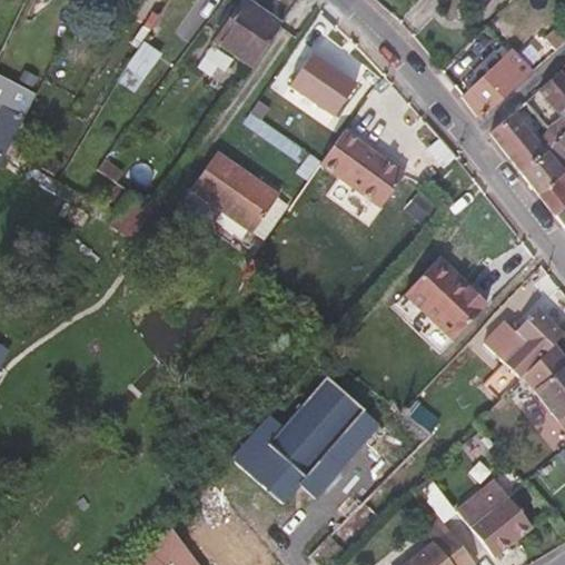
[(129,17),(139,0),(131,0),(122,12),(129,17)]
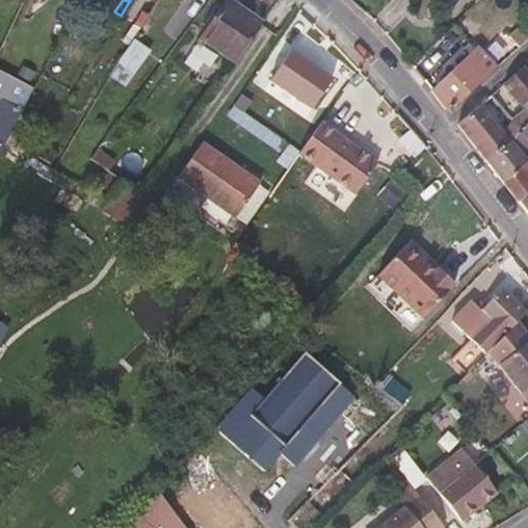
[(158,0),(152,10),(174,22),(185,0),(158,0)]
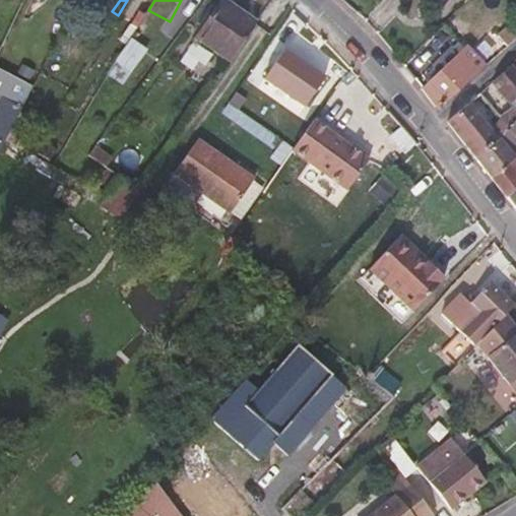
[(230,61),(257,21),(228,0),(221,0),(197,37),(215,49),(230,61)]
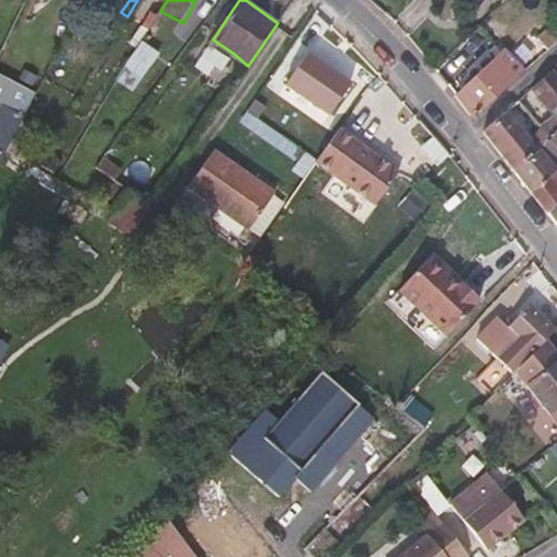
[(149,29),(159,13),(151,9),(141,24),(149,29)]
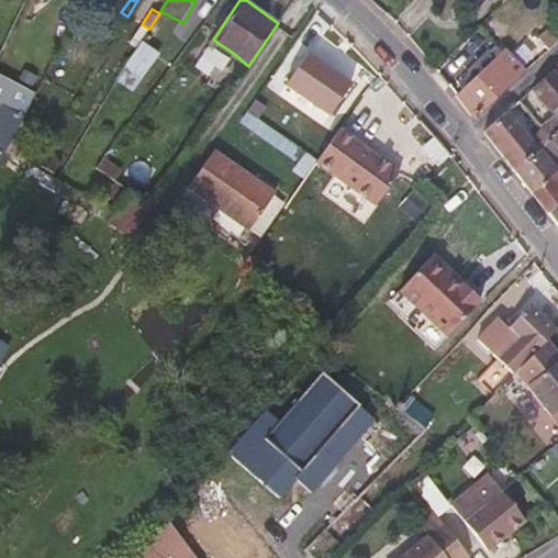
[(156,31),(165,17),(159,13),(149,29),(156,31)]
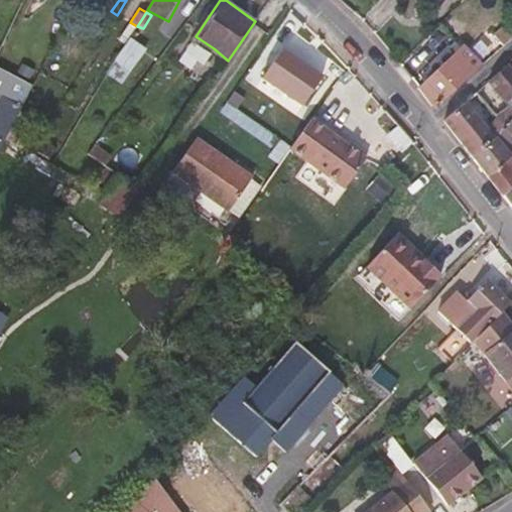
[(511,20),(510,19),(497,32),(506,42),(511,36),(511,20)]
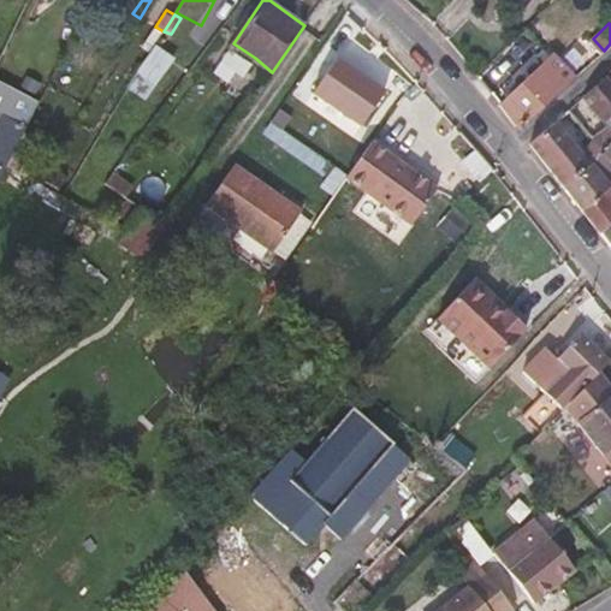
[(161,88),(177,61),(154,47),(137,75),(161,88)]
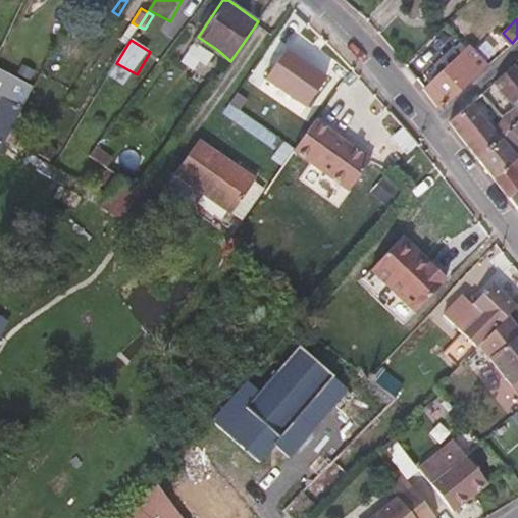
[(446,103),(485,67),(485,65),(489,61),(470,42),(426,84),(441,102),(446,103)]
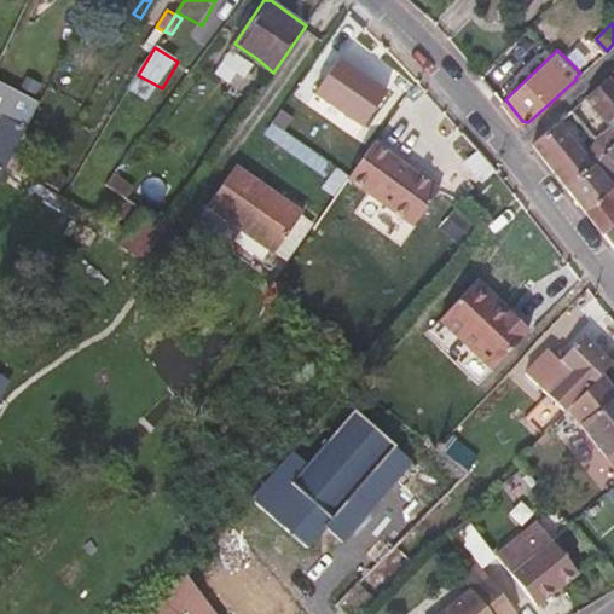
[(613,74),(612,73),(598,85),(606,93),(598,100),(613,117),(613,126),(600,137),(609,146),(613,143),(613,74)]
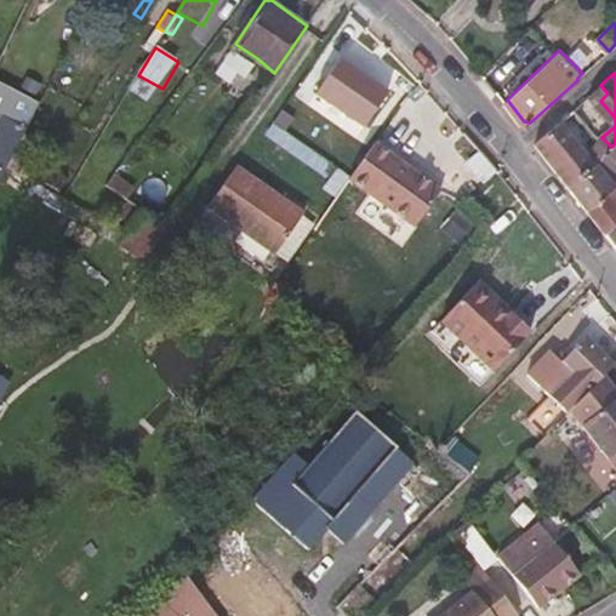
[(0,178),(7,166),(27,126),(5,114),(0,124),(0,178)]
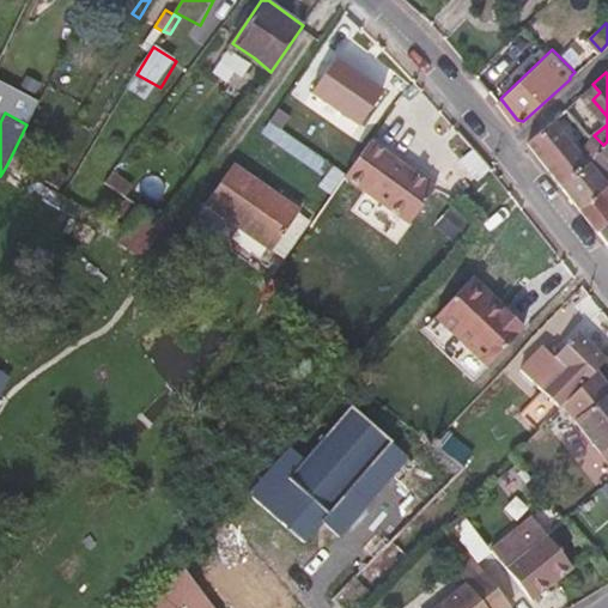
[(582,146),(557,115),(532,138),(566,181),(593,158),(603,145),(594,135),(582,146)]
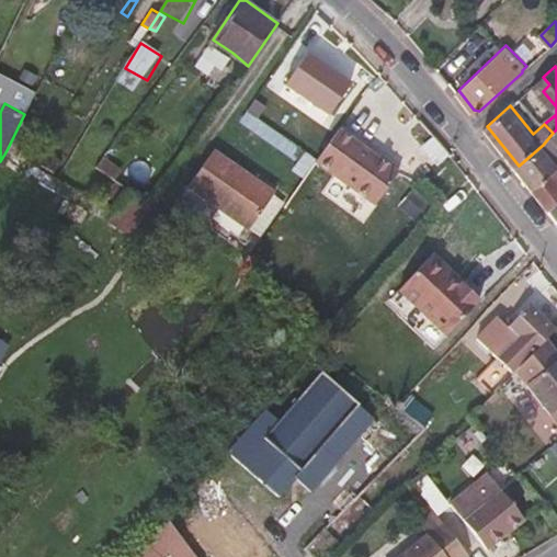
[(375,205),(399,171),(340,129),(316,163),(375,205)]
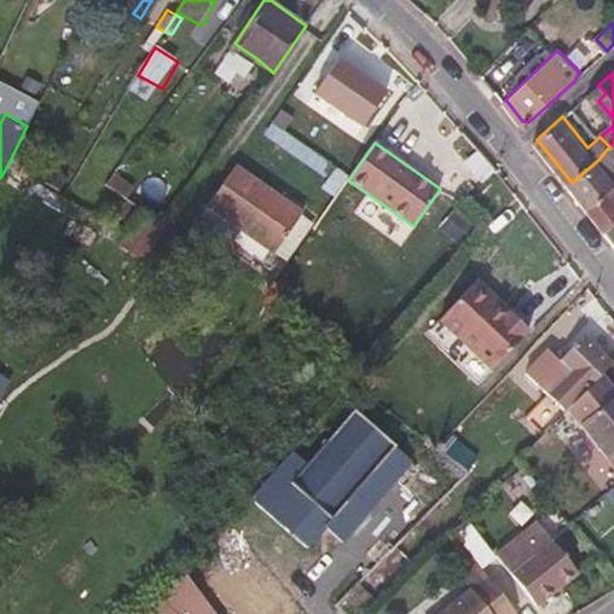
[(613,151),(609,146),(598,160),(613,177),(613,185),(589,204),(608,229),(613,222),(613,151)]
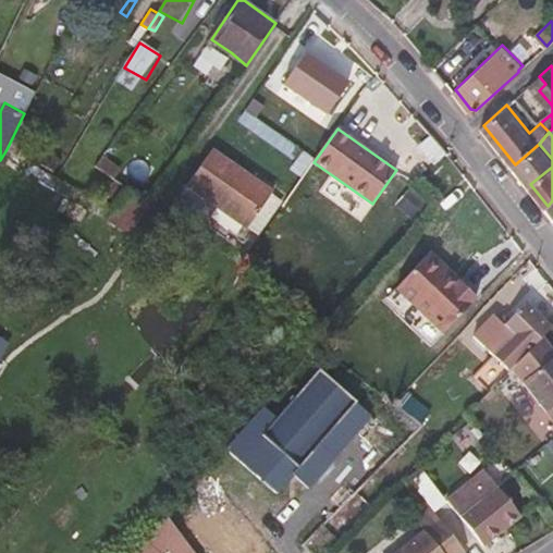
[(530,184),(552,167),(552,159),(539,144),(515,164),(530,184)]
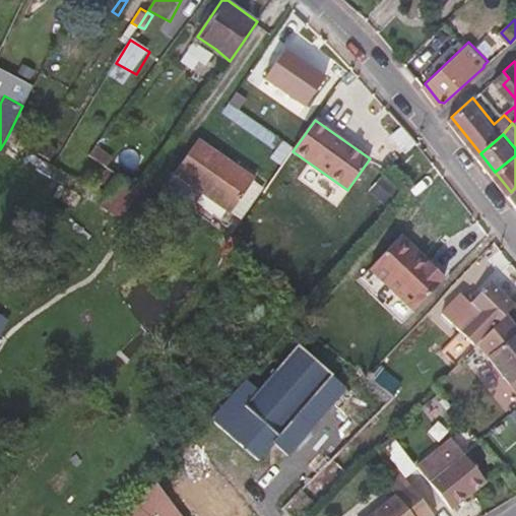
[(231,211),(254,179),(198,138),(185,158),(175,171),(231,211)]
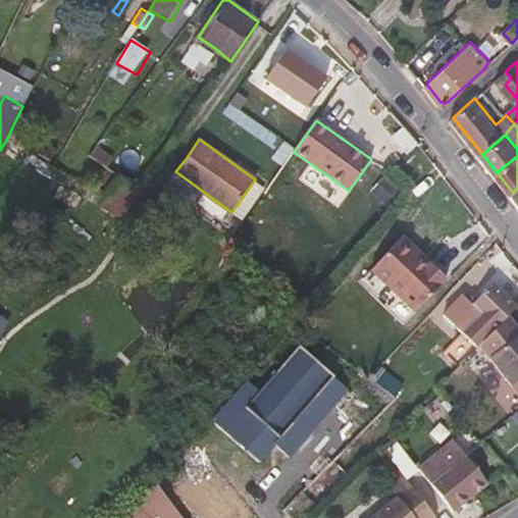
[(122,217),(141,190),(120,175),(103,202),(122,217)]
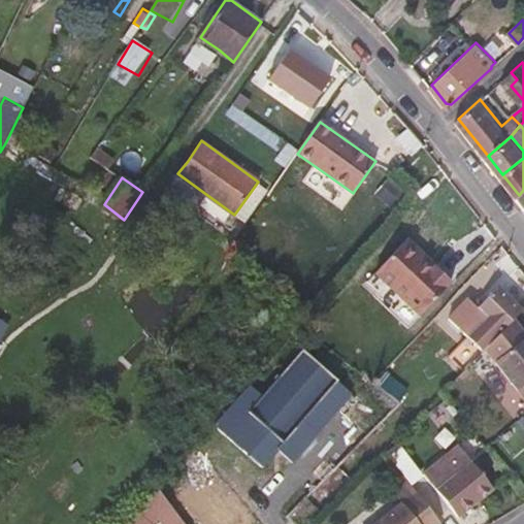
[(454,283),(435,264),(408,238),(377,271),(422,315),(454,283)]
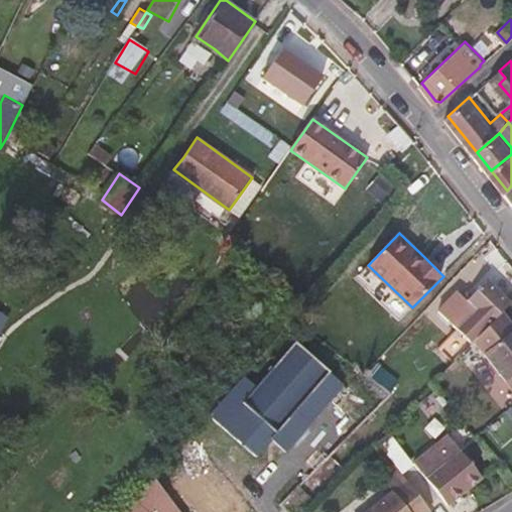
[(472,342),(510,301),(488,279),(468,299),(474,306),(477,308),(457,328),(472,342)]
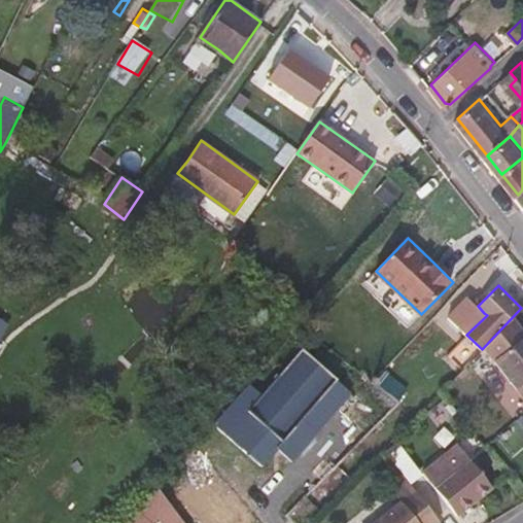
[(465,333),(484,313),(478,306),(465,293),(446,314),(465,333)]
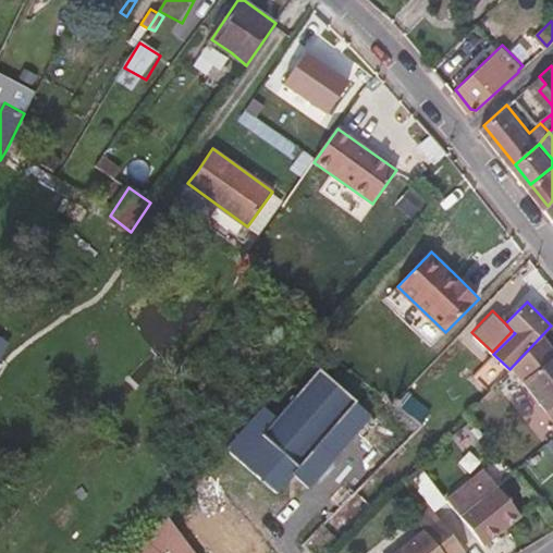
[(552,357),(524,382),(552,415),(552,357)]
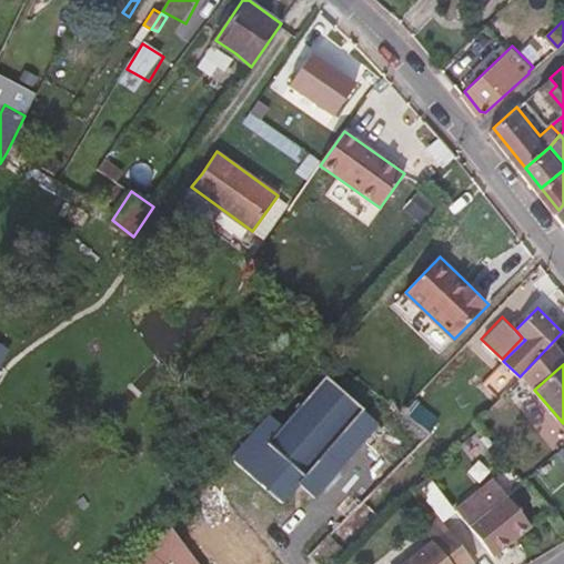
[(232,457),(244,469),(283,501),(301,482),(316,495),(380,421),(325,375),(283,423),(270,413),(232,457)]
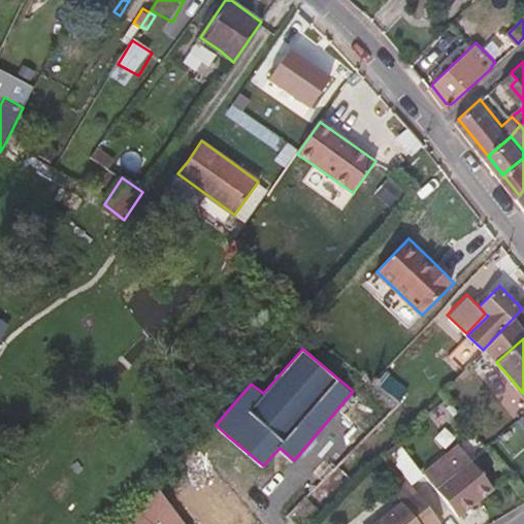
[(469,456),(433,485),(455,511),(491,482),(469,456)]
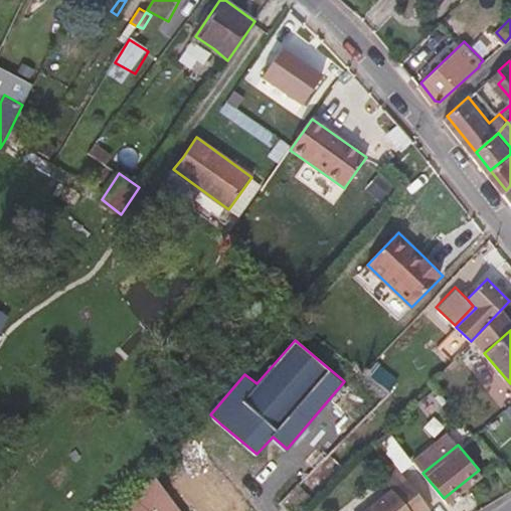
[(182,510),(157,477),(151,483),(160,494),(155,499),(163,510),(182,510)]
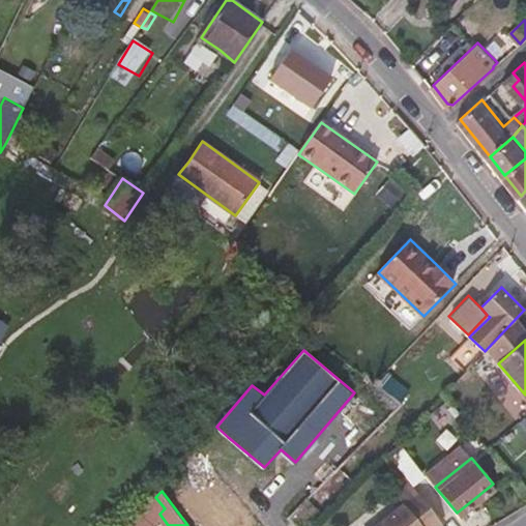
[(440,525),(443,523),(419,493),(378,525),(440,525)]
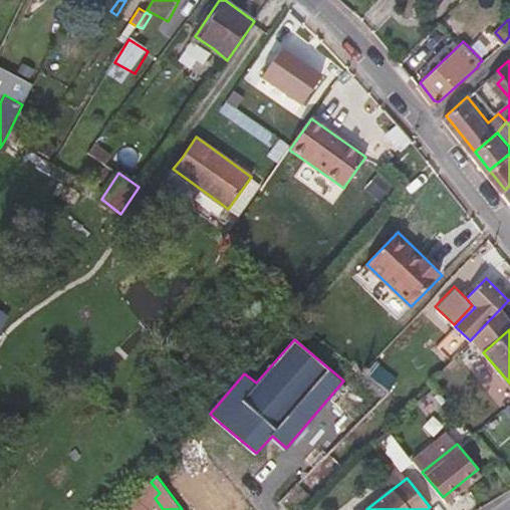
[(292,509),(296,509),(309,495),(299,484),(282,502),(292,509)]
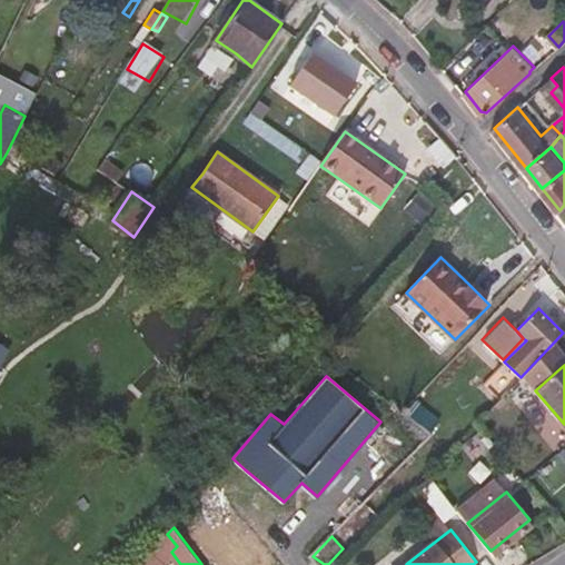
[(162,564),(150,554),(139,564),(162,564)]
